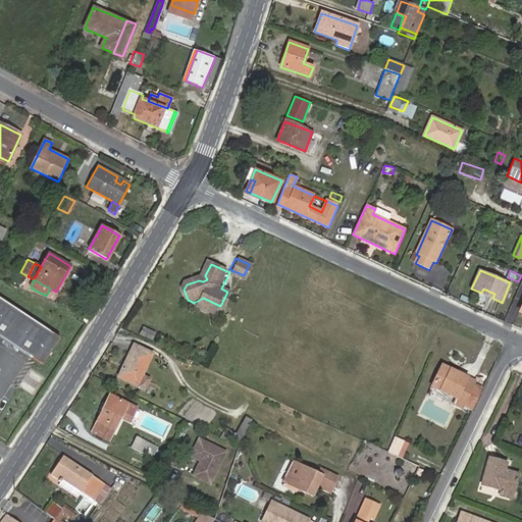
[(481,293),(492,298),(494,294),(483,289),(481,293)]
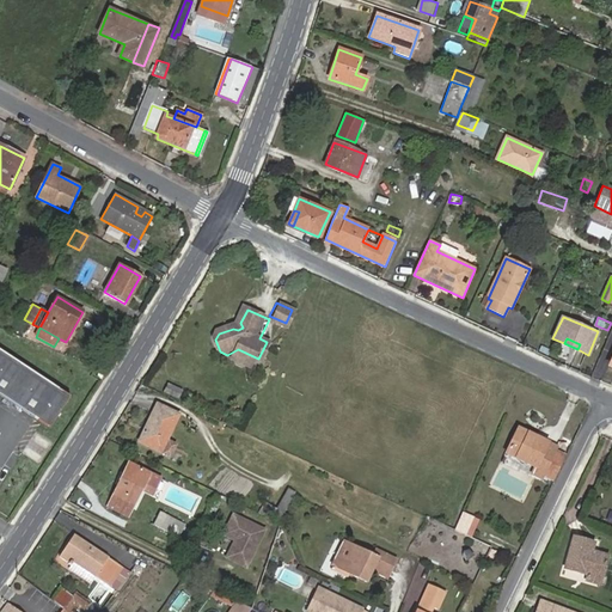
[(71,396),(0,349),(0,395),(50,427),(71,396)]
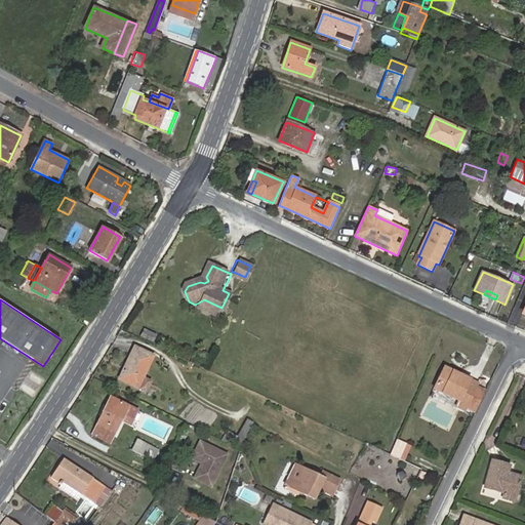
[(144,328),(140,335),(154,341),(157,334),(144,328)]
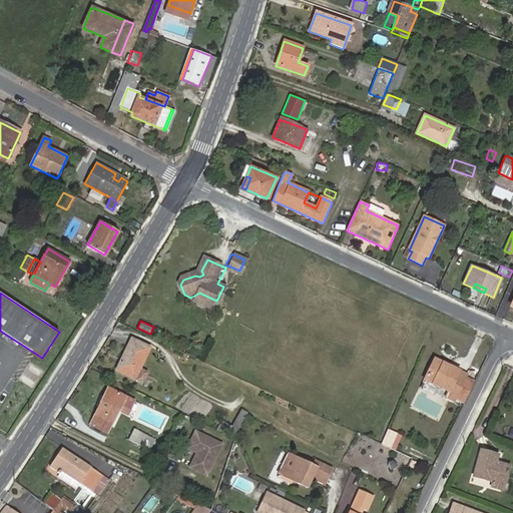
[(149,349),(130,340),(115,370),(141,382),(145,374),(139,371),(149,349)]
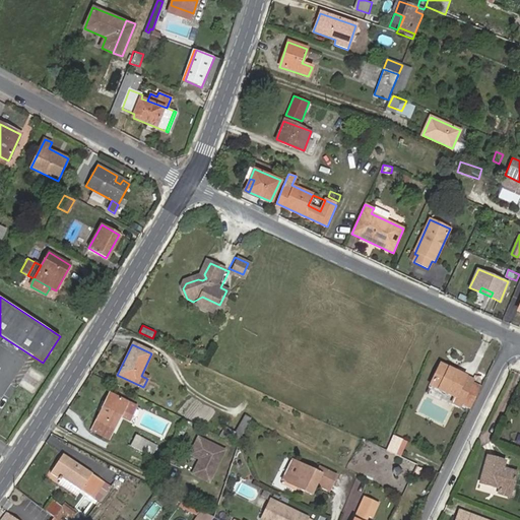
[(450,366),(441,362),(431,383),(456,395),(454,399),(462,403),(464,400),(473,381),(475,377),(466,373),(464,376),(448,369),(450,366)]
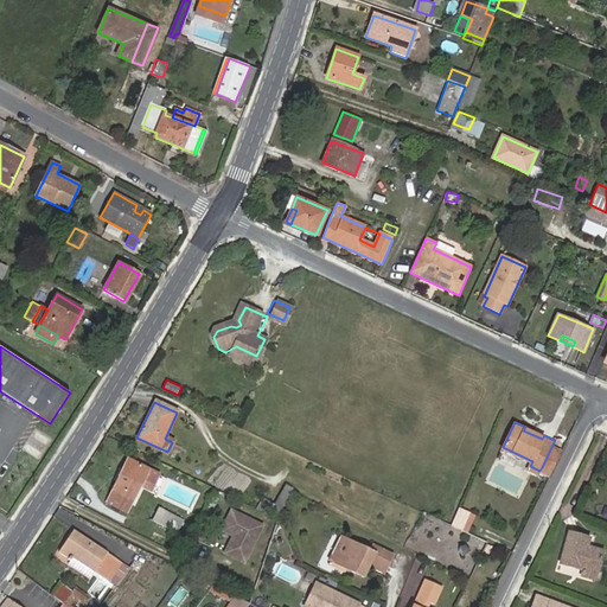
[(563,449),(553,445),(542,467),(553,473),(563,449)]
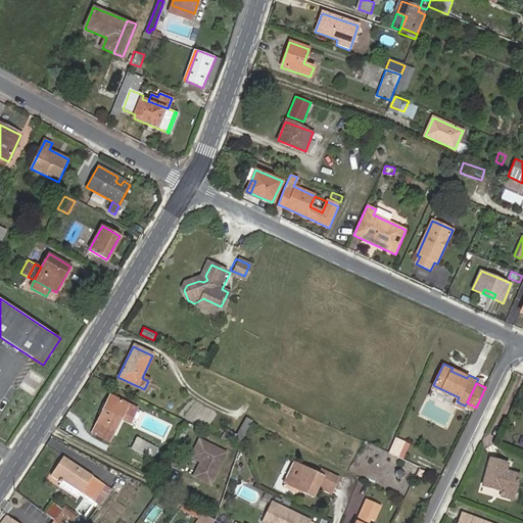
[(91,432),(108,440),(120,420),(122,415),(132,419),(136,410),(109,396),(91,432)]
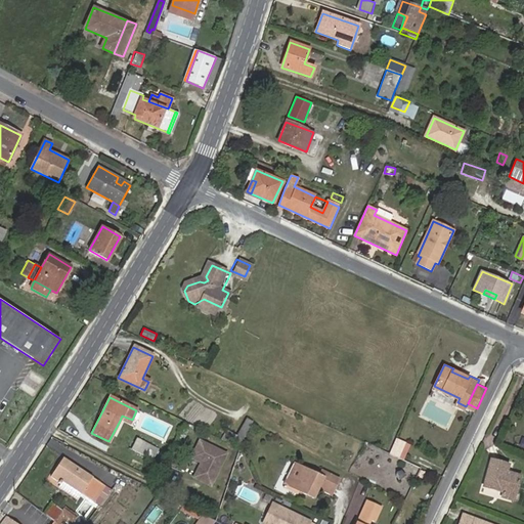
[(122,416),(120,421),(129,426),(132,420),(122,416)]
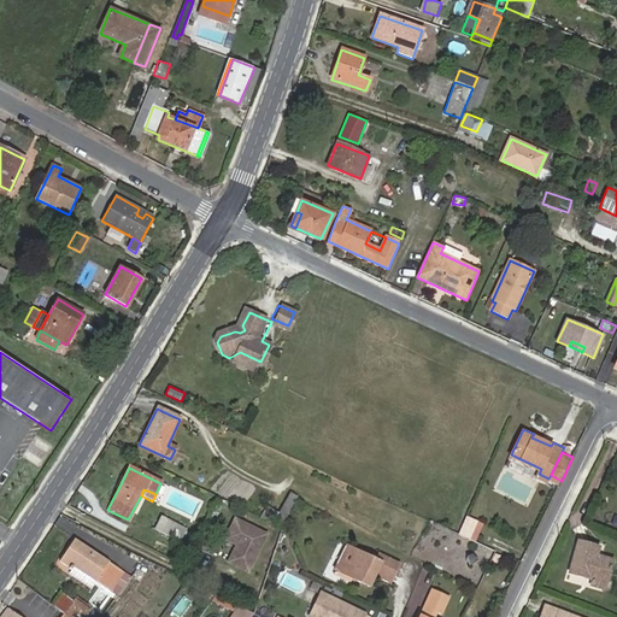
[(297,498),(291,494),(278,513),(285,517),(297,498)]
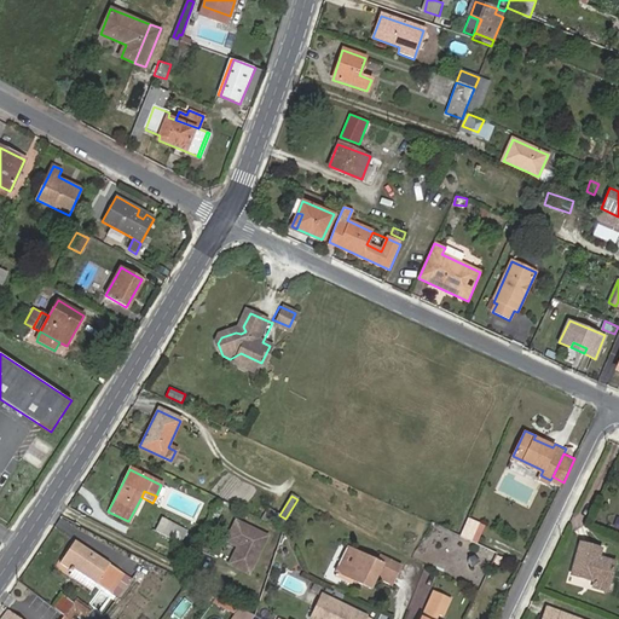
[(224,507),(217,503),(210,514),(218,518),(224,507)]
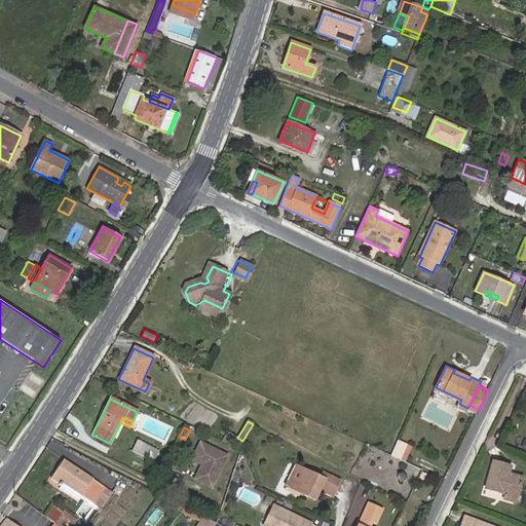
[(236,436),(228,431),(223,441),(232,445),(236,436)]
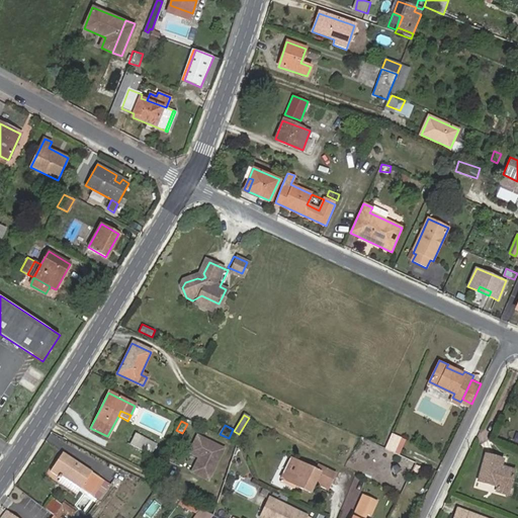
[(107,438),(107,436),(90,428),(89,430),(107,438)]
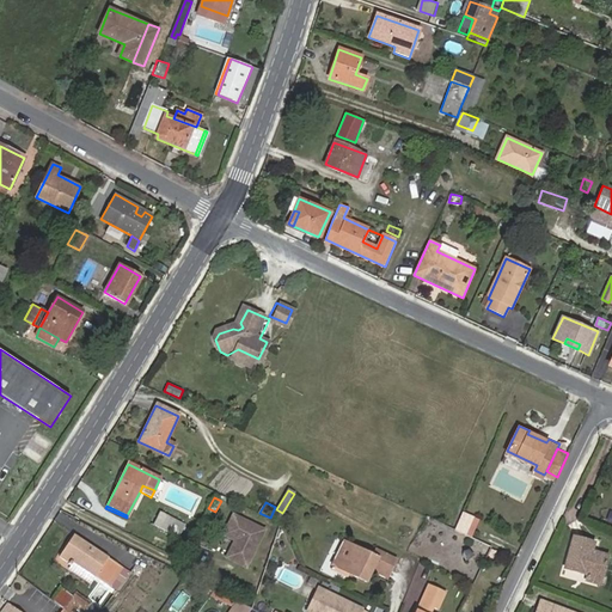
[(184,524),(160,512),(153,524),(178,537),(184,524)]
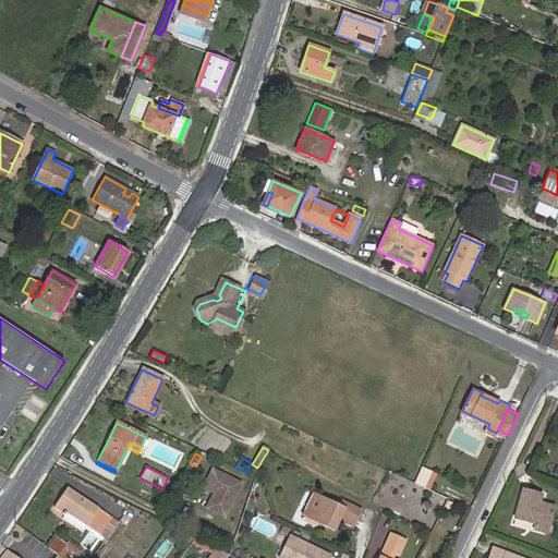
[(428,488),(435,472),(422,466),(415,483),(428,488)]
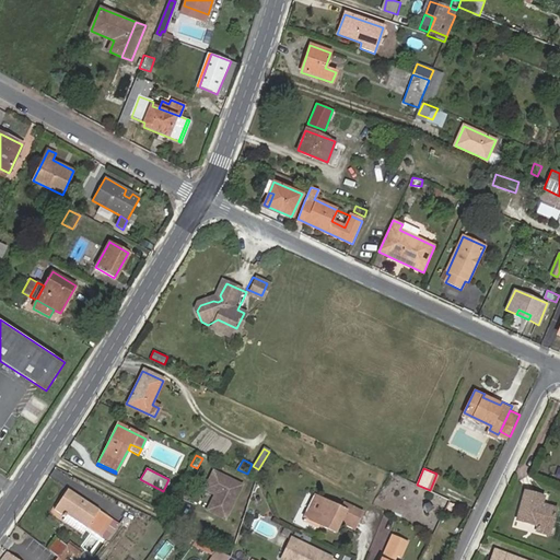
[(241,486),(212,471),(202,489),(213,494),(206,511),(224,520),(241,486)]
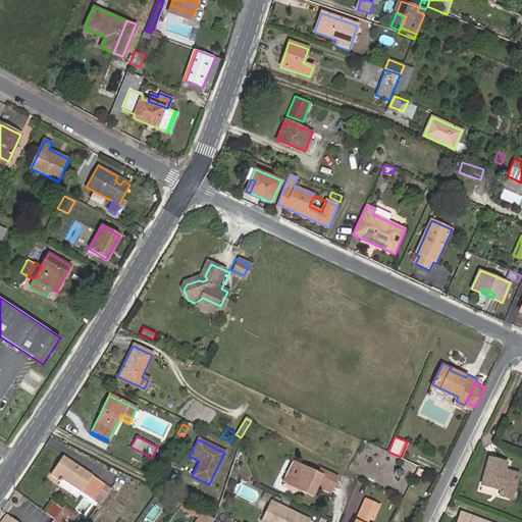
[(509,459),(492,454),(484,480),(504,486),(502,491),(512,494),(520,471),(506,467),(509,459)]
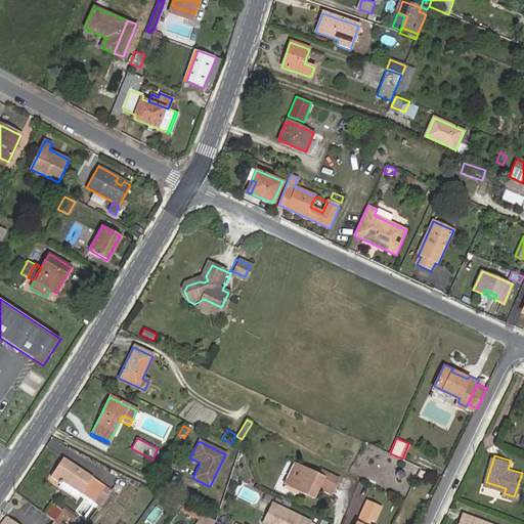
[(99,482),(62,459),(50,478),(59,484),(61,482),(88,499),(99,482)]
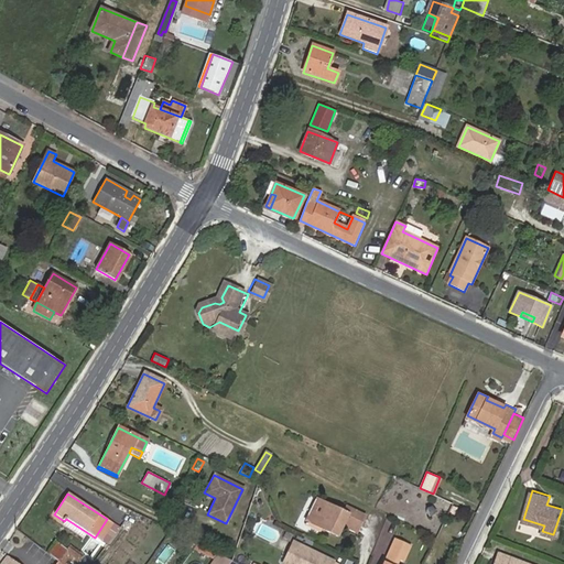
[(302,521),(316,529),(333,538),(338,527),(353,533),(361,516),(342,506),(340,510),(315,497),(302,521)]
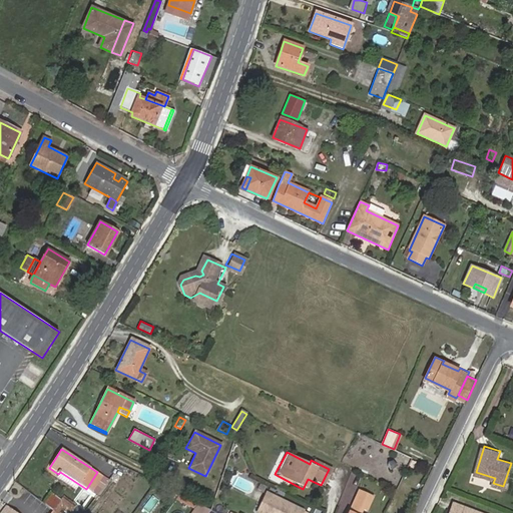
[(286,484),(288,481),(275,474),(273,478),(286,484)]
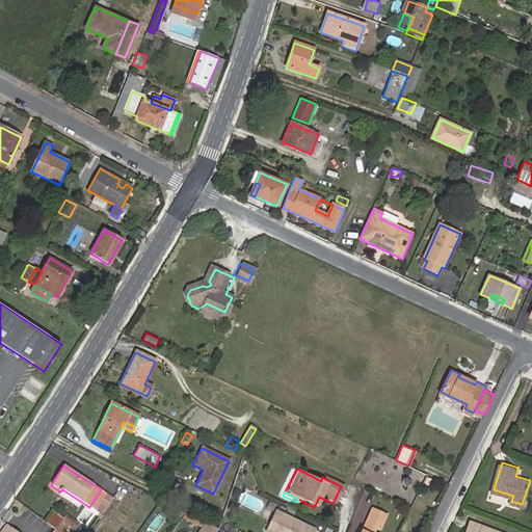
[(367,531),(370,526),(375,528),(378,530),(386,515),(372,508),(361,531),(360,531),(358,531),(367,531)]
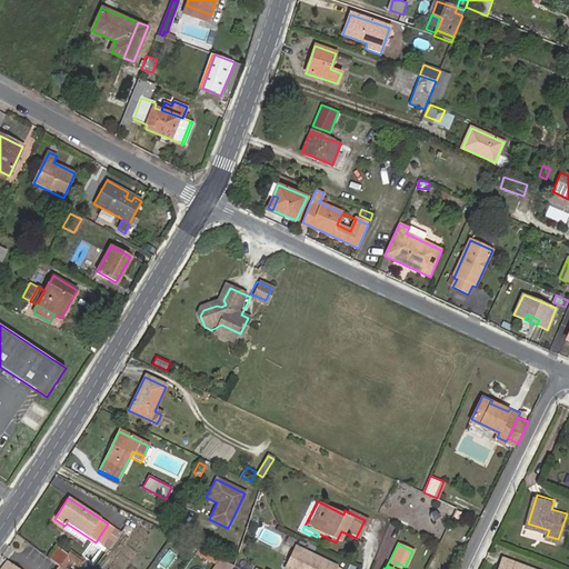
[(335,568),(336,568),(336,567),(296,548),(291,558),(299,561),(295,568),(335,568)]
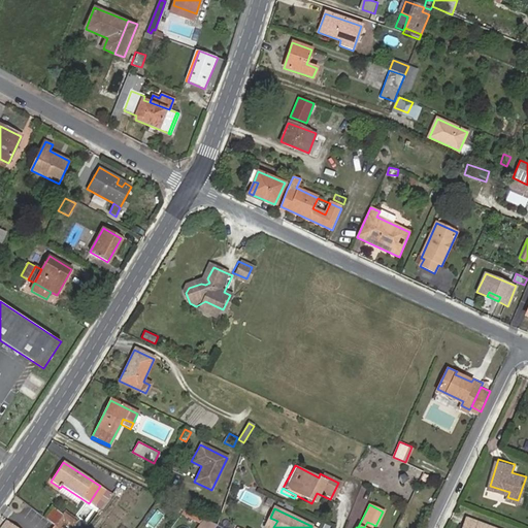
[(156,509),(146,523),(154,527),(156,527),(165,516),(156,509)]
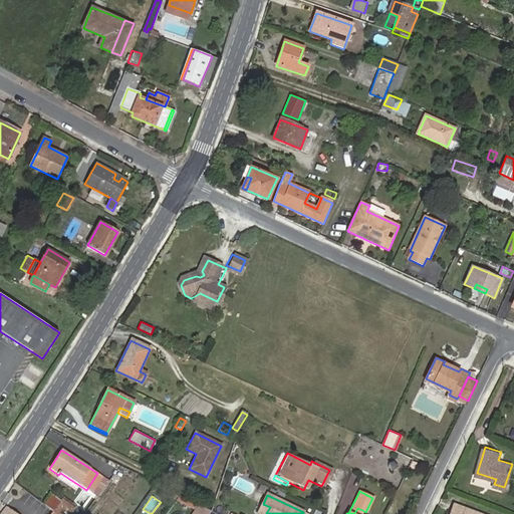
[(63,497),(60,501),(73,510),(75,507),(63,497)]
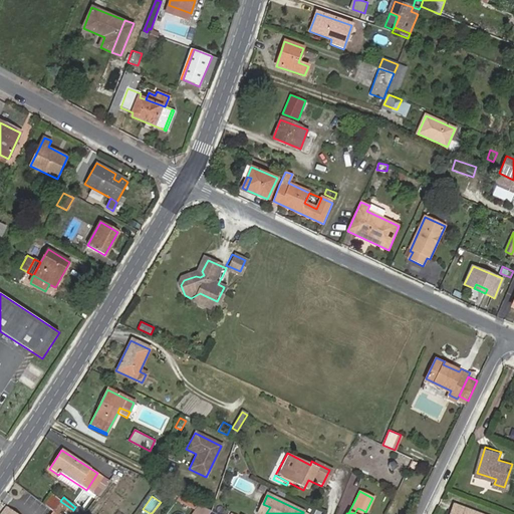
[(266,513),(270,507),(263,504),(258,513),(266,513)]
